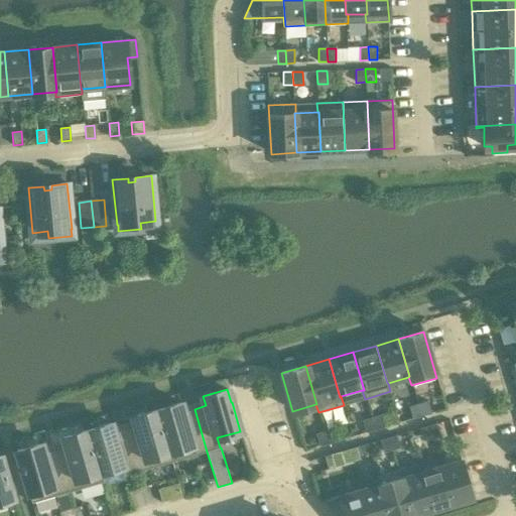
[(427,401),(418,403),(421,416),(430,413),(427,401)]
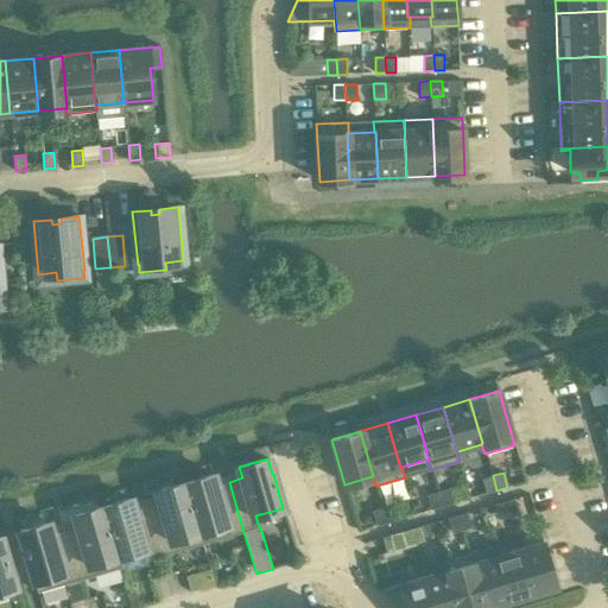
[(213,474),(185,482),(203,544),(244,532),(229,482),(216,486),(213,474)]
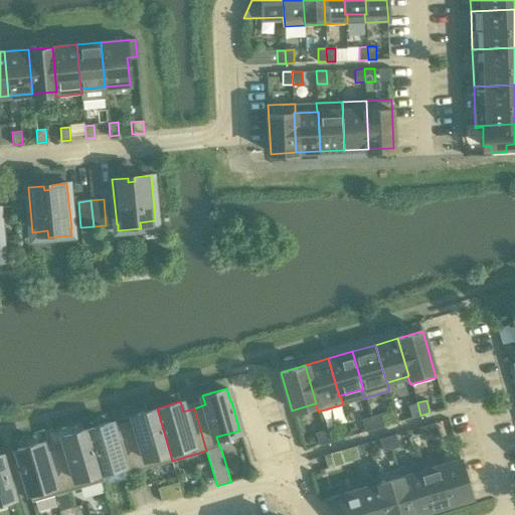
[(420,415),(417,402),(407,405),(411,418),(420,415)]
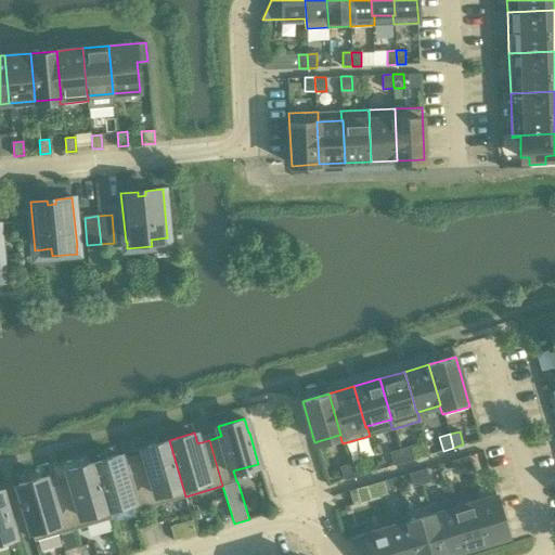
[(146,459),(134,462),(147,507),(185,497),(169,440),(143,448),(146,459)]
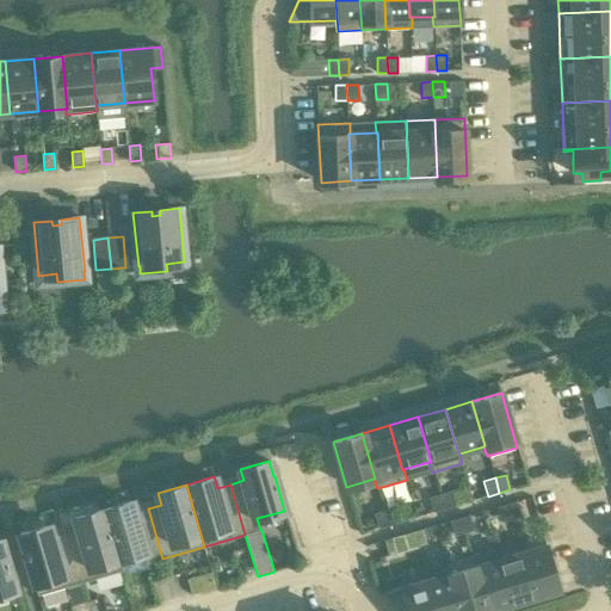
[(440,494),(444,510),(455,506),(451,492),(440,494)]
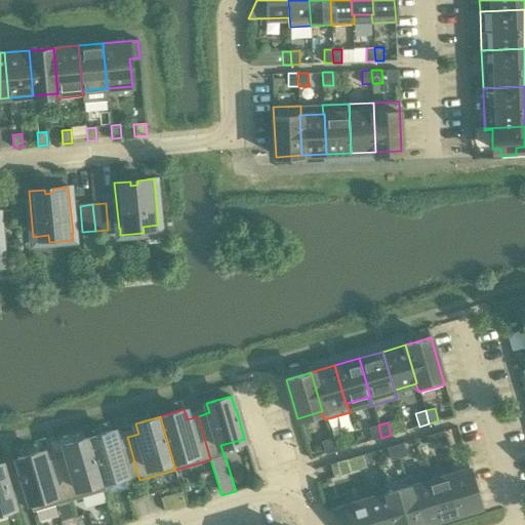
[(381,438),(378,425),(368,428),(372,440),(381,438)]
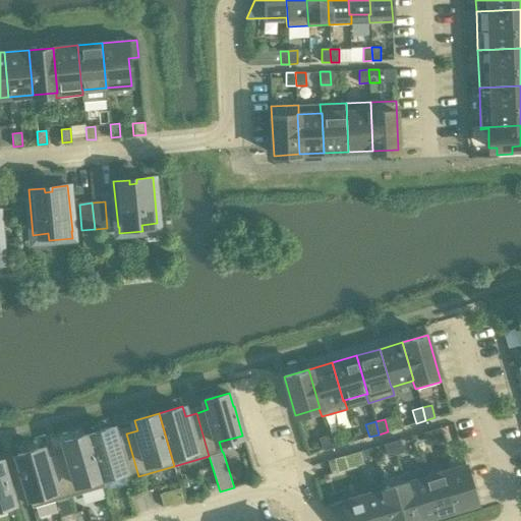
[(112,426),(88,433),(101,476),(102,476),(122,470),(125,480),(138,476),(126,433),(115,437),(112,426)]
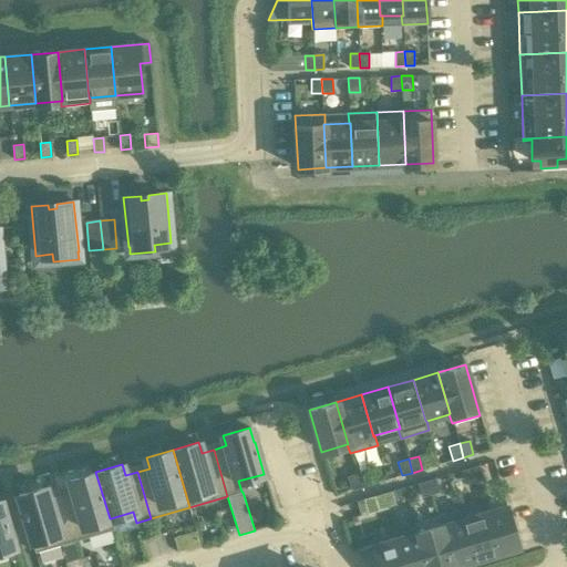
[(478,465),(470,468),(474,482),(483,480),(478,465)]
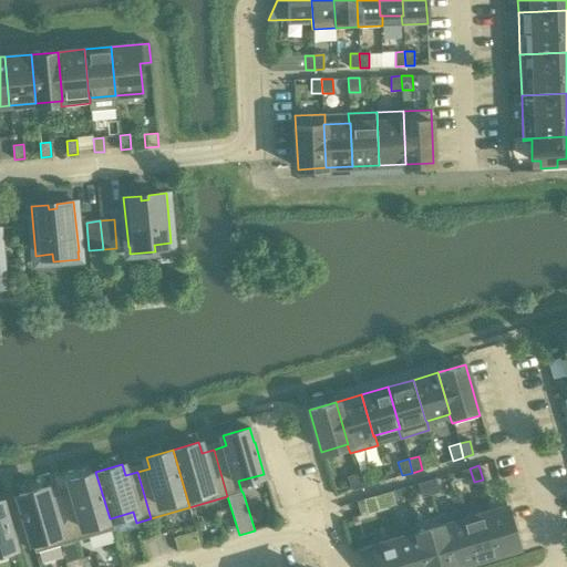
[(474,482),(470,468),(461,471),(465,484),(474,482)]
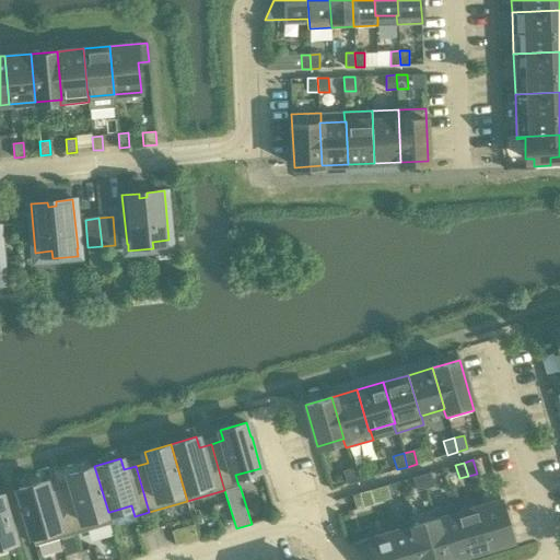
[(352,468),(357,481),(366,478),(363,465),(352,468)]
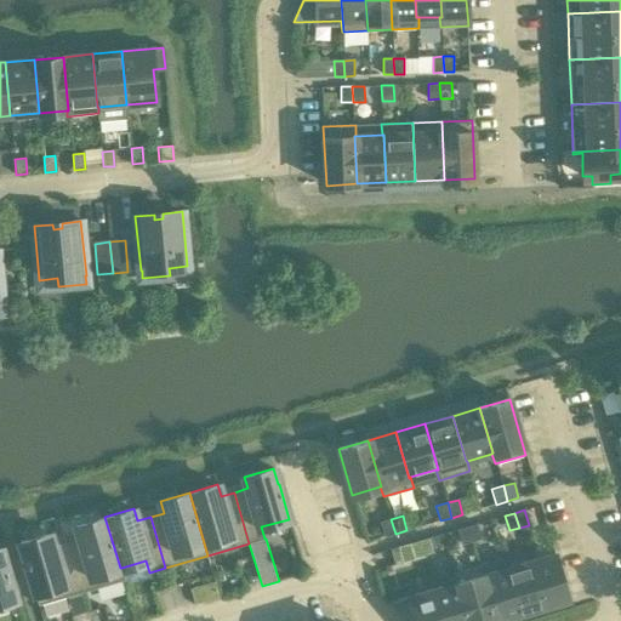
[(79,537),(67,541),(81,592),(125,580),(121,568),(120,568),(104,517),(77,525),(79,537)]
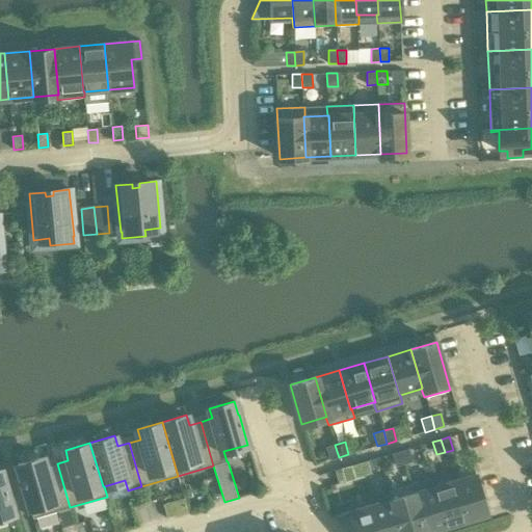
[(339,457),(335,445),(325,448),(329,460),(339,457)]
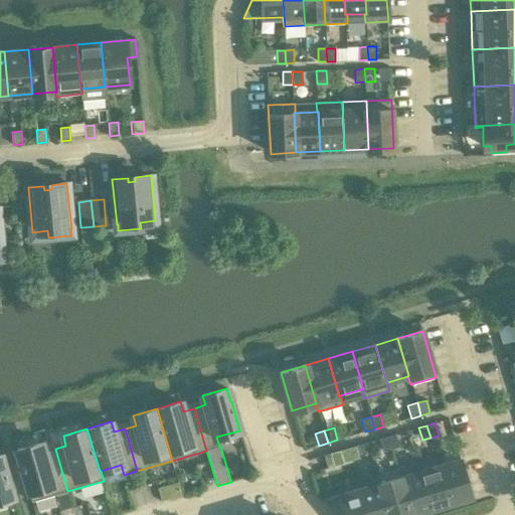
[(387,437),(390,449),(398,447),(395,435),(387,437)]
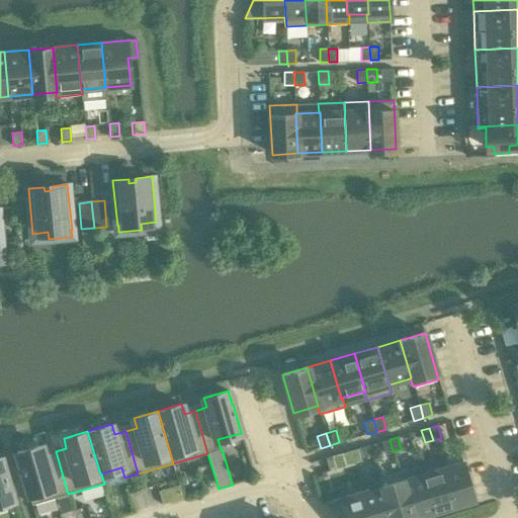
[(393,451),(390,439),(381,441),(385,454),(393,451)]
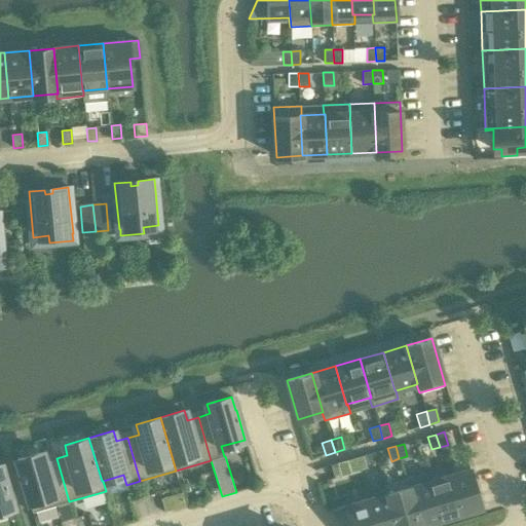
[(69,501),(57,458),(45,461),(42,452),(17,459),(22,473),(21,474),(33,513),(69,501)]
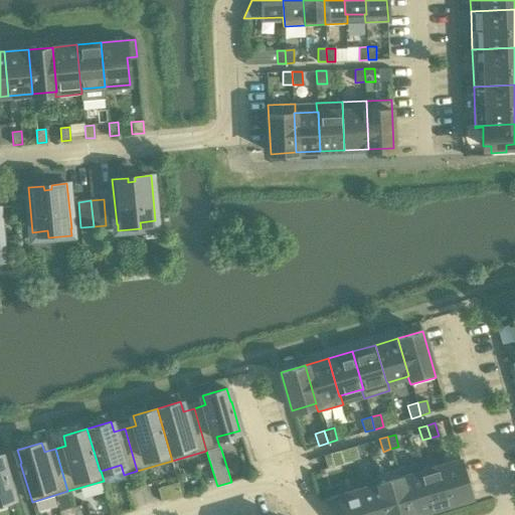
[(348,449),(351,461),(359,459),(356,446),(348,449)]
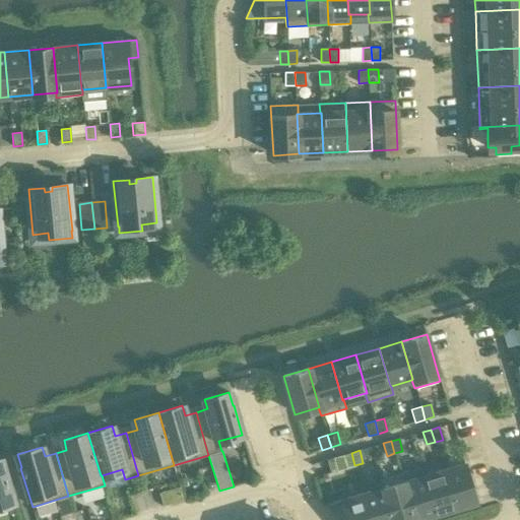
[(354,465),(351,453),(343,455),(346,467),(354,465)]
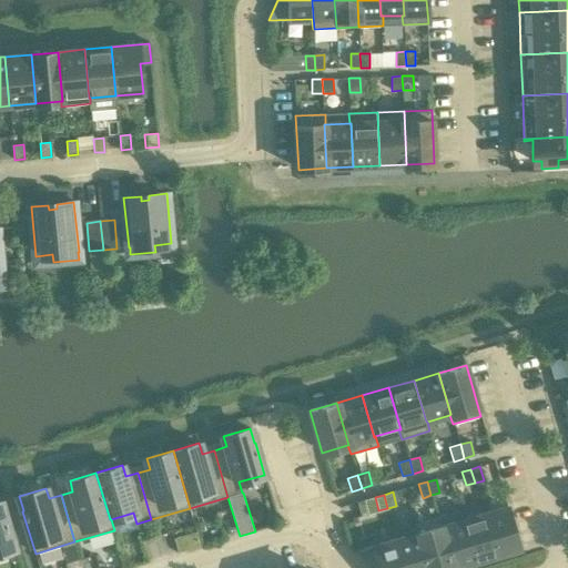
[(0,551),(14,547),(6,516),(1,501),(0,501),(0,551)]
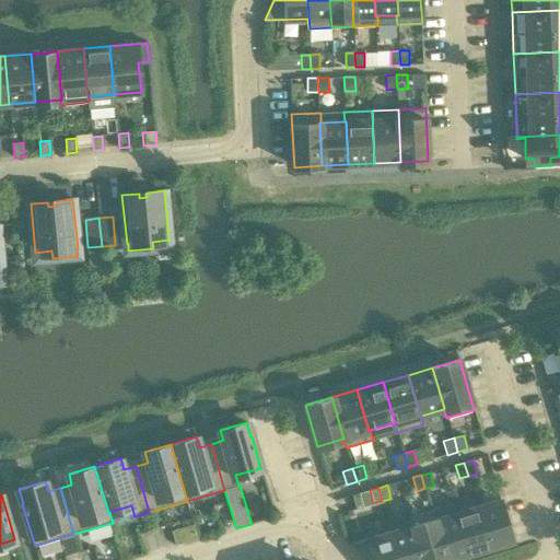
[(500,500),(477,506),(489,548),(512,540),(500,500)]
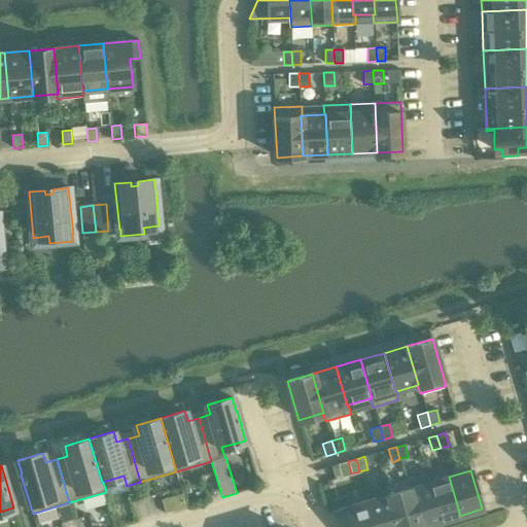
[(449,477),(428,483),(441,522),(460,516),(449,477)]
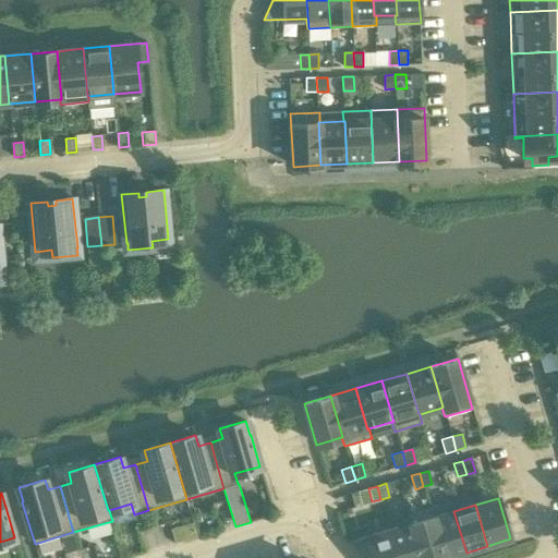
[(444,557),(433,518),(434,517),(431,508),(408,514),(410,524),(411,523),(421,557),(444,557)]
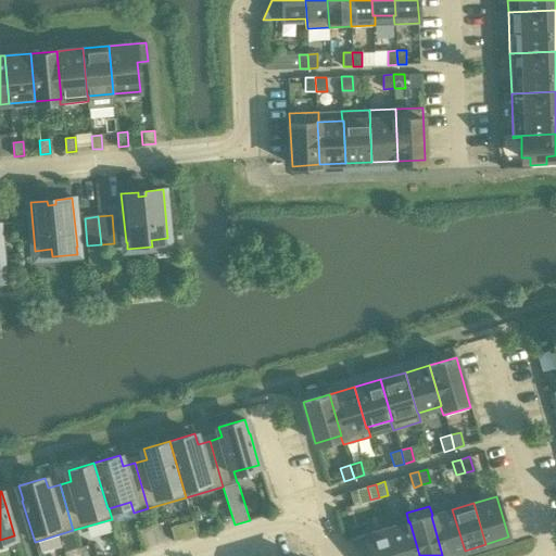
[(452,509),(432,515),(431,516),(442,555),(444,555),(465,551),(452,509)]
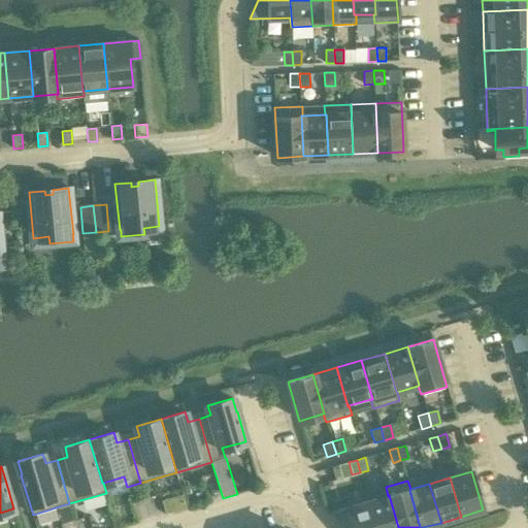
[(388,496),(369,501),(376,527),(398,527),(389,495),(388,496)]
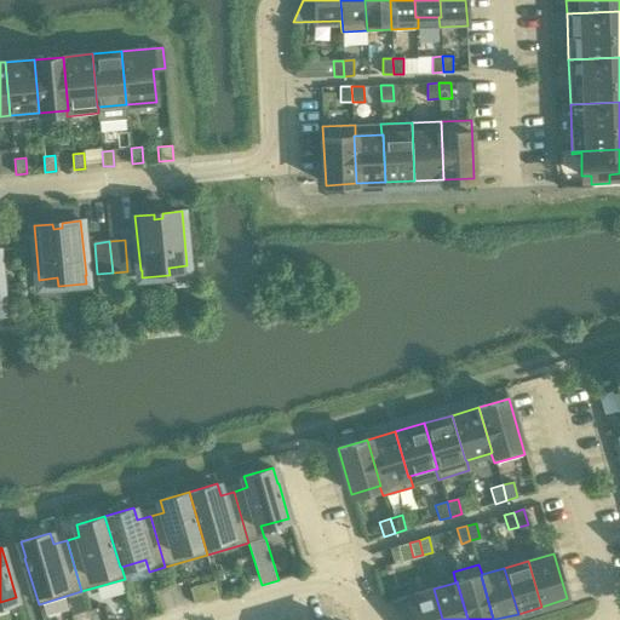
[(442,619),(434,589),(386,602),(401,619),(442,619)]
